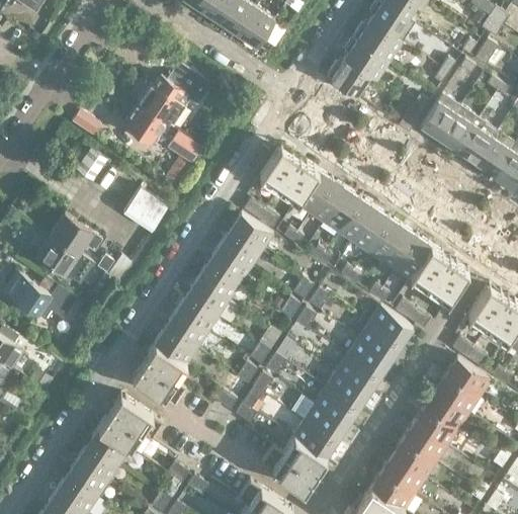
[(185,0),(200,10),(206,0),(185,0)]
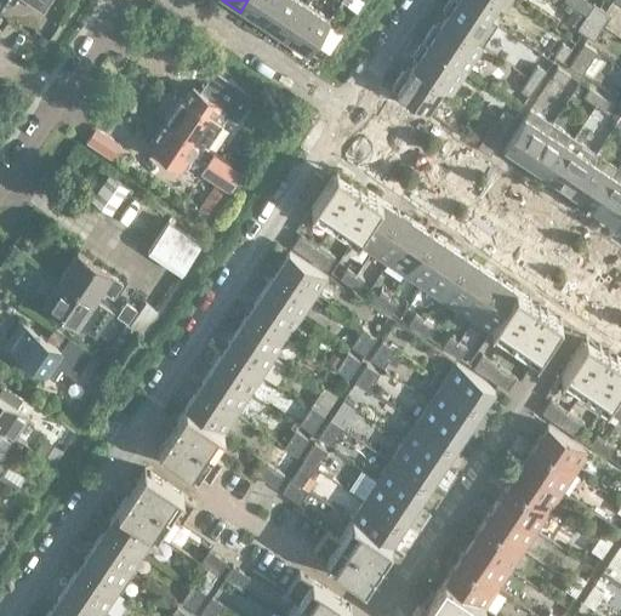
[(262,27),(279,0),(248,0),(240,12),(262,27)]
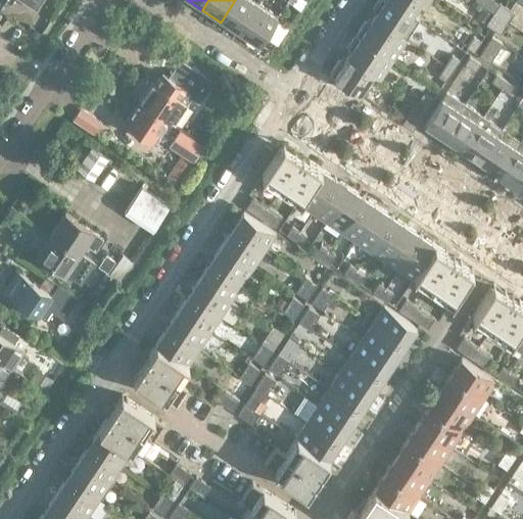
[(239,35),(257,6),(247,0),(235,0),(221,22),(239,35)]
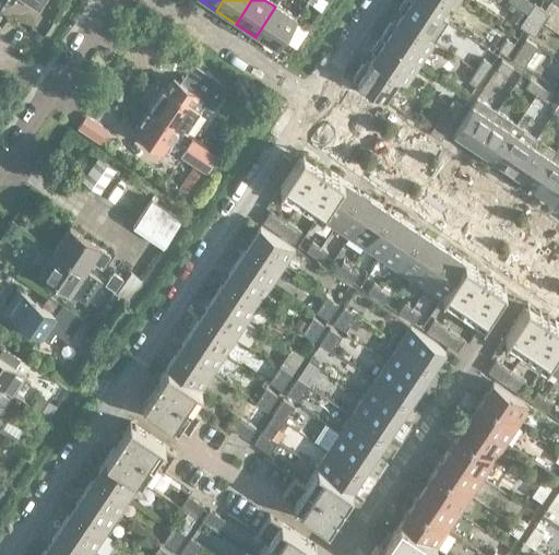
[(447,25),(439,20),(409,0),(406,0),(397,13),(402,15),(399,22),(433,46),(447,25)]
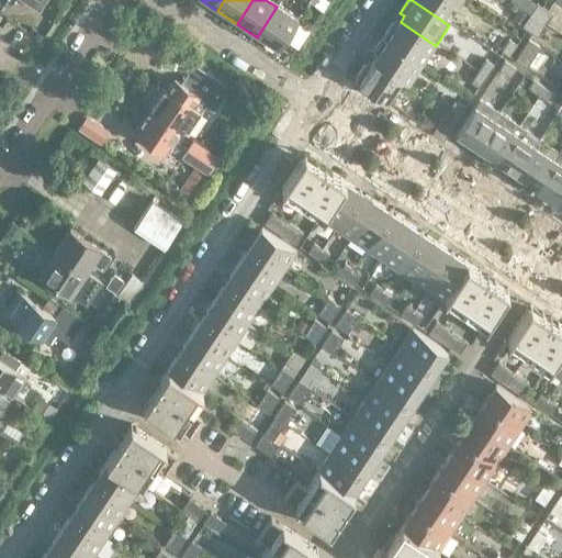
[(463,4),(457,0),(412,0),(441,20),(451,6),(459,11),(463,4)]
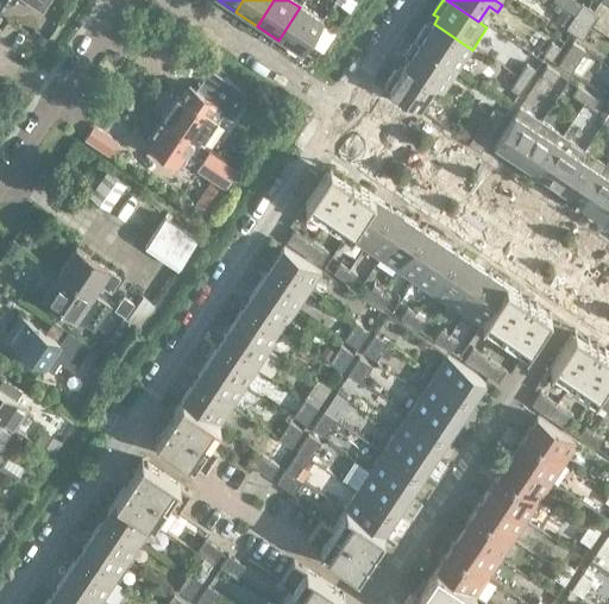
[(582,25),(590,12),(582,6),(573,19),(582,25)]
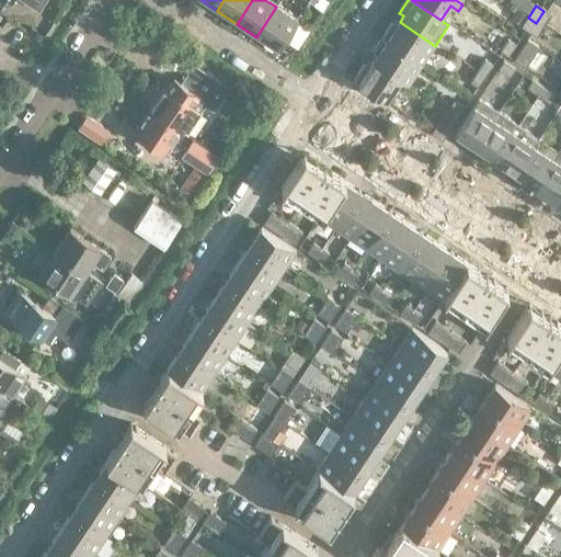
[(277,50),(297,21),(276,7),(256,37),(277,50)]
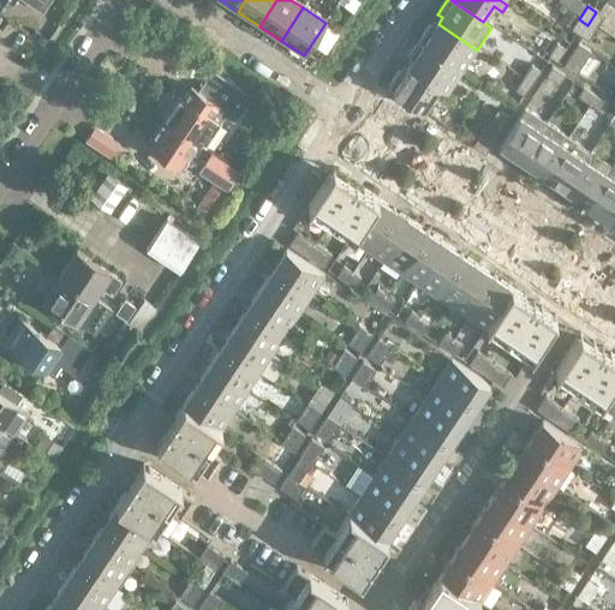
[(596,30),(604,18),(596,12),(587,25),(596,30)]
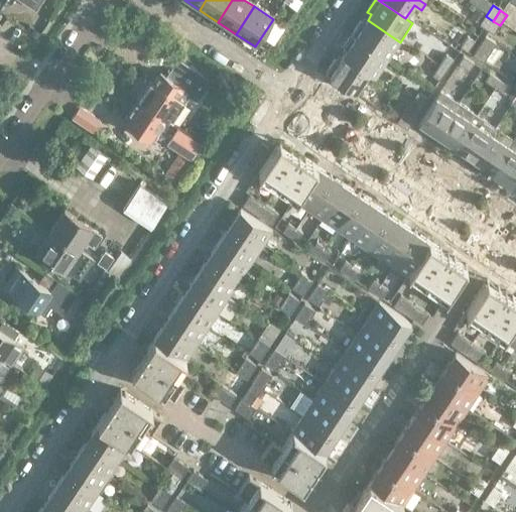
[(486,31),(493,21),(486,16),(479,26),(486,31)]
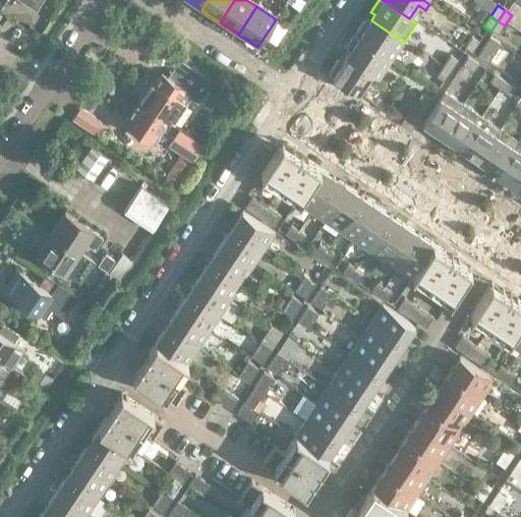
[(404,43),(371,20),(367,26),(363,23),(354,37),(384,57),(391,62),(404,43)]
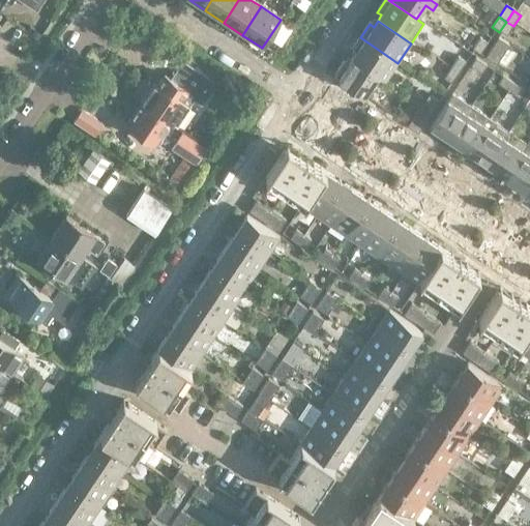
[(506,37),(513,26),(506,22),(499,32),(506,37)]
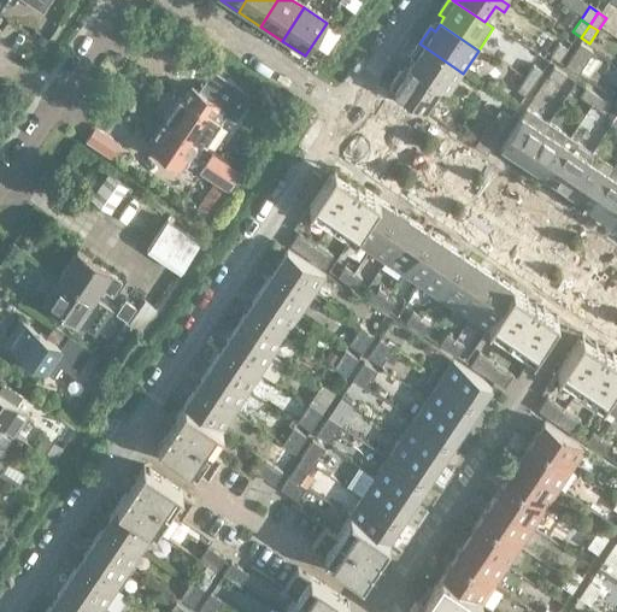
[(156,37),(147,49),(172,66),(181,54),(156,37)]
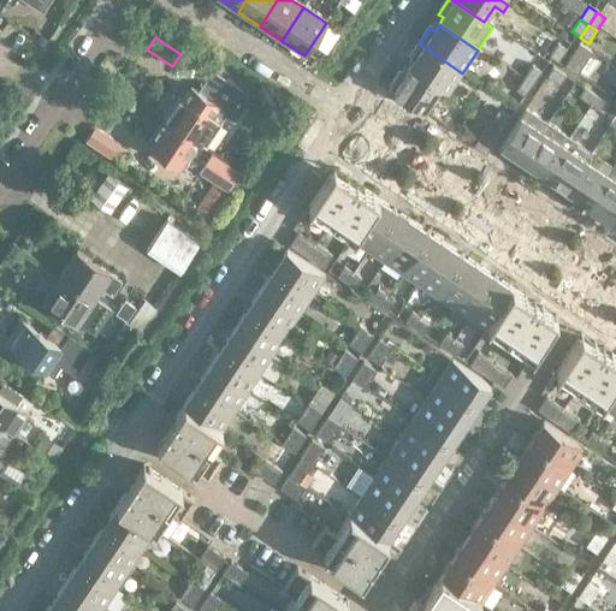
[(444,82),(454,67),(419,43),(408,60),(413,63),(408,70),(448,95),(452,88),(444,82)]
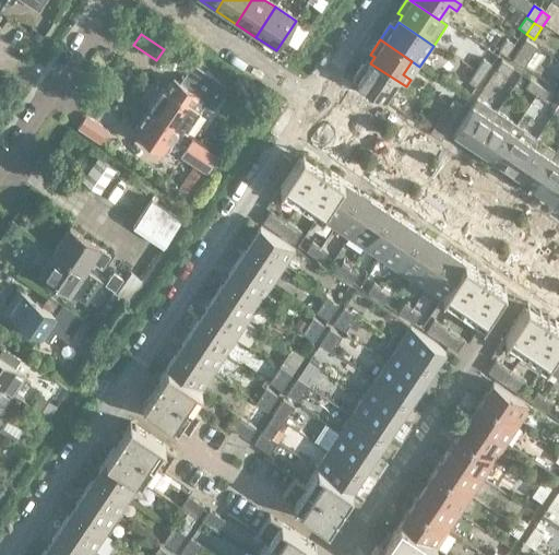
[(506,58),(513,47),(506,42),(498,54),(506,58)]
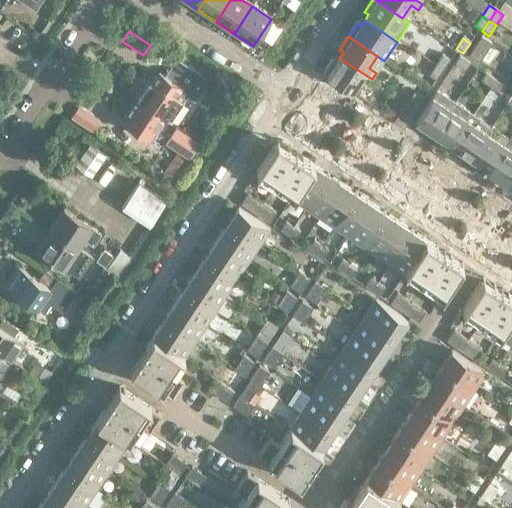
[(491,45),(481,38),(468,57),(479,64),(491,45)]
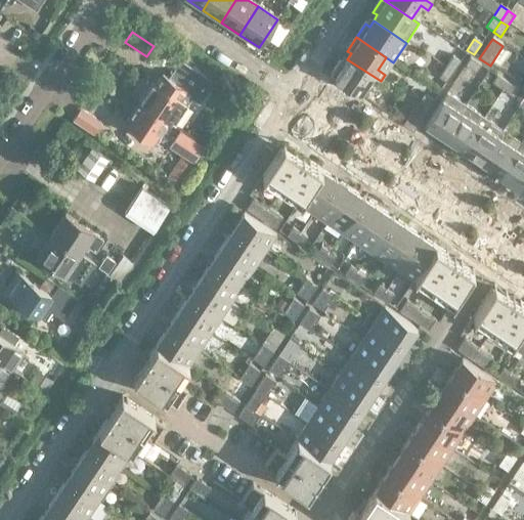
[(452,74),(460,62),(452,57),(445,69),(452,74)]
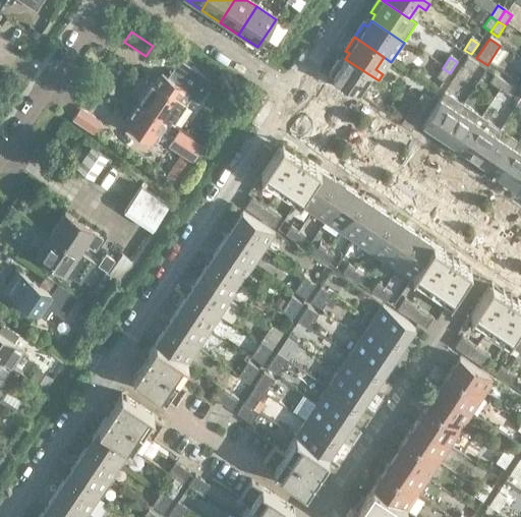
[(379,80),(345,59),(341,65),(337,62),(328,76),(358,96),(366,82),(373,88),(379,80)]
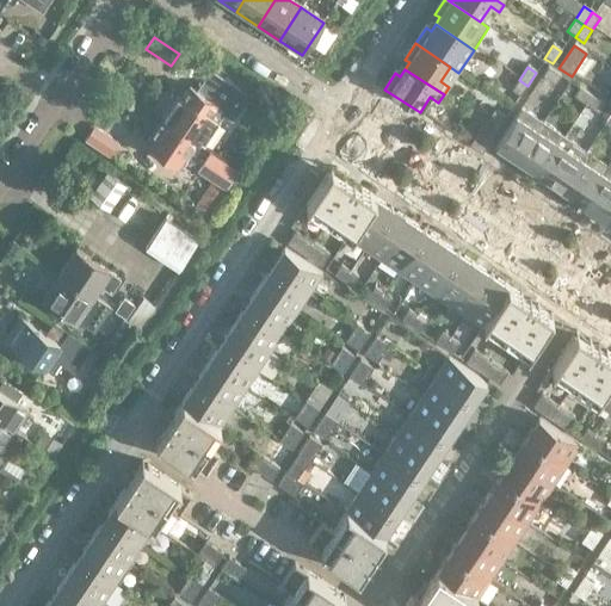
[(555,86),(561,78),(548,69),(542,78),(555,86)]
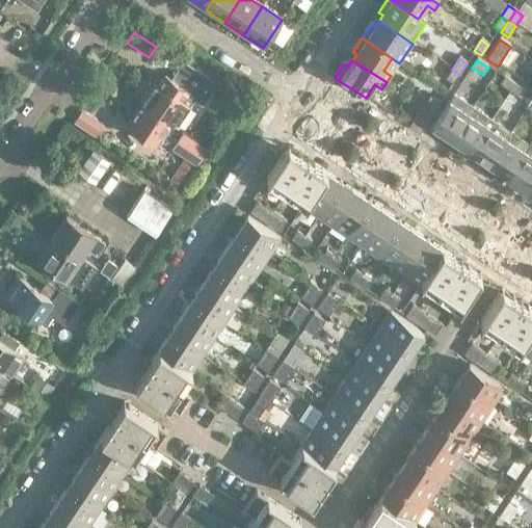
[(148,91),(140,102),(142,104),(141,106),(169,125),(177,130),(191,108),(190,108),(194,102),(203,107),(217,86),(183,63),(169,84),(161,79),(157,85),(156,84),(150,94),(148,91)]
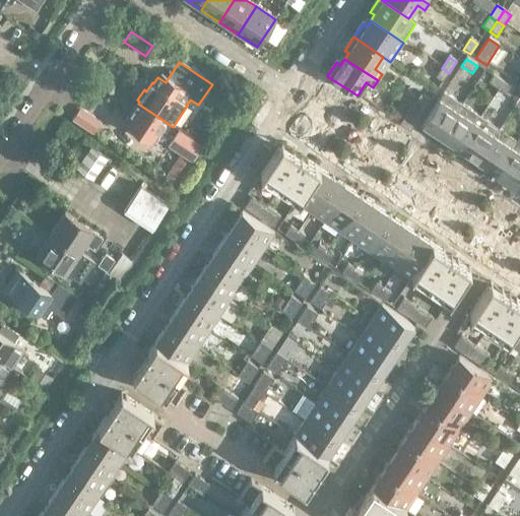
[(443,83),(449,73),(442,68),(435,78),(443,83)]
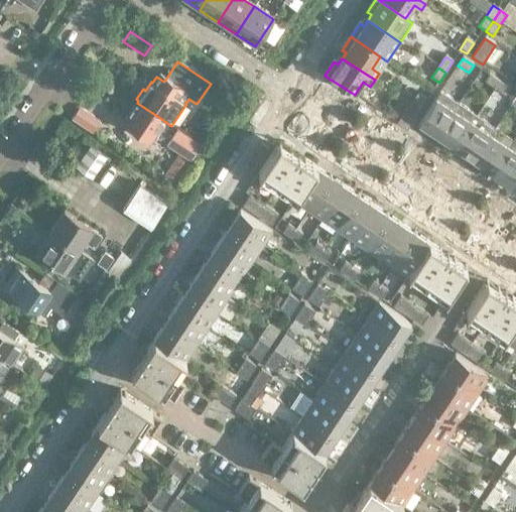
[(495,91),(500,83),(489,76),(484,84),(495,91)]
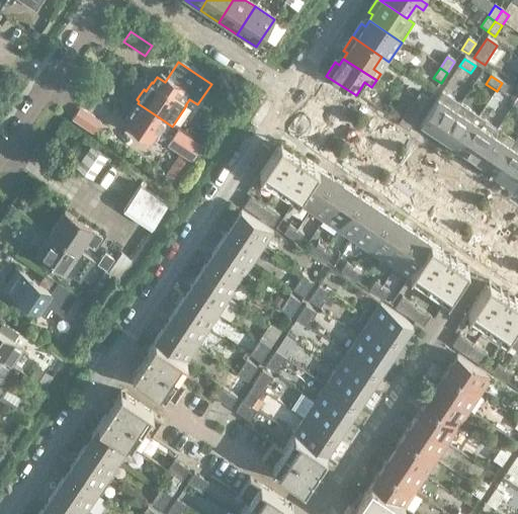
[(507,98),(512,90),(502,83),(497,91),(507,98)]
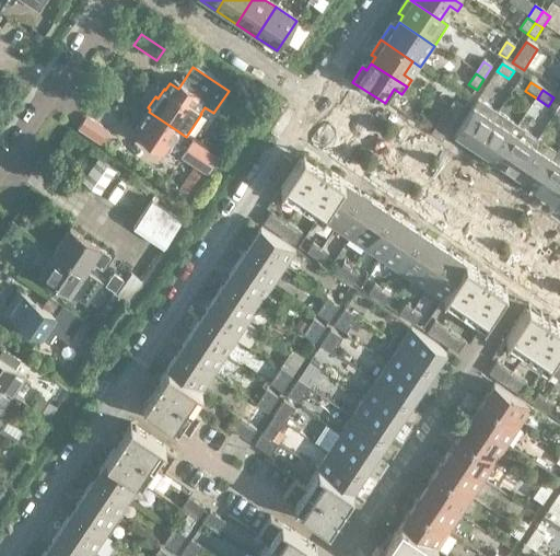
[(475,149),(498,115),(477,101),(454,136),(475,149)]
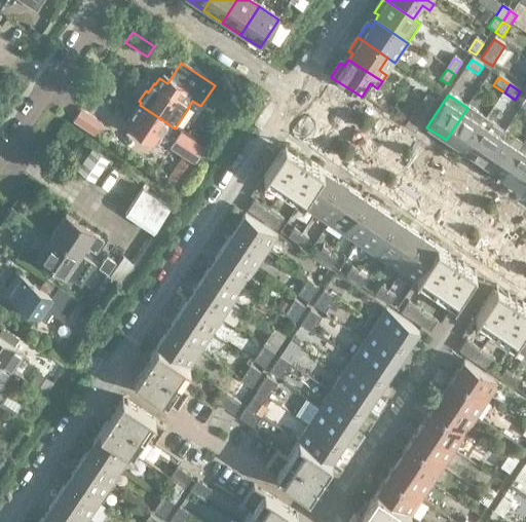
[(428,113),(436,103),(428,98),(421,108),(428,113)]
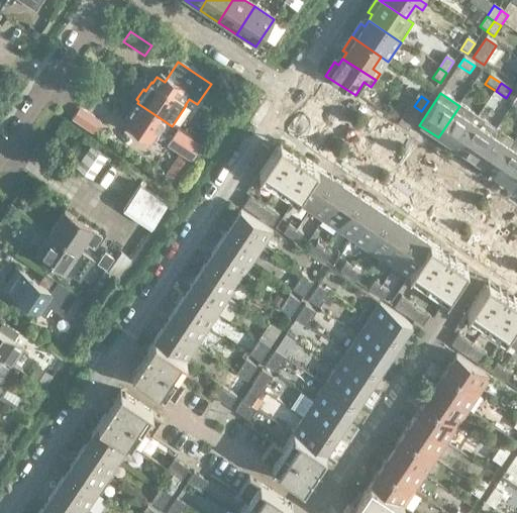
[(149,144),(165,121),(137,103),(123,123),(139,134),(137,137),(149,144)]
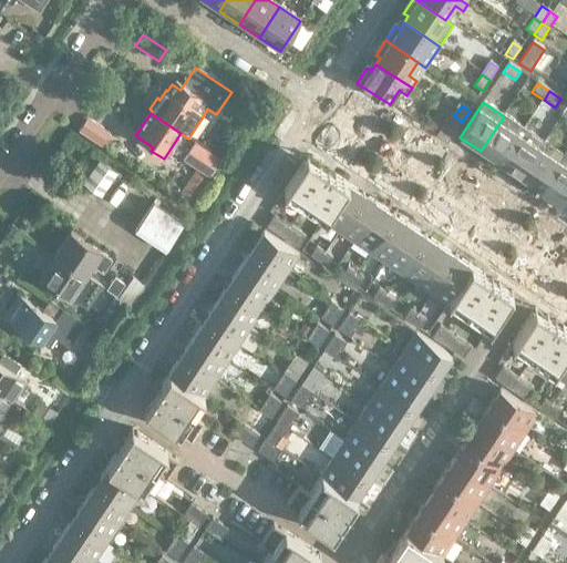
[(446,145),(462,122),(454,116),(451,114),(435,137),(446,145)]
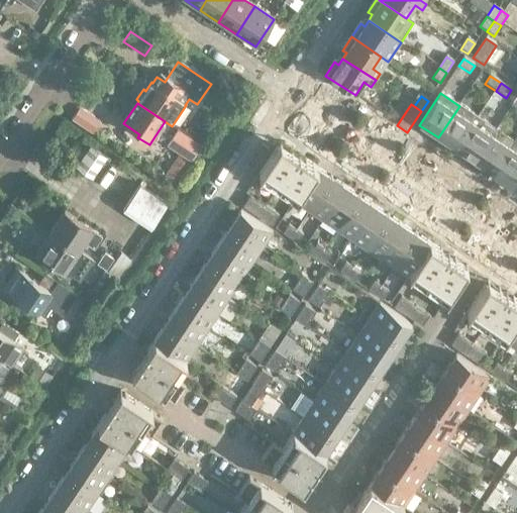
[(456,149),(478,118),(459,106),(438,137),(456,149)]
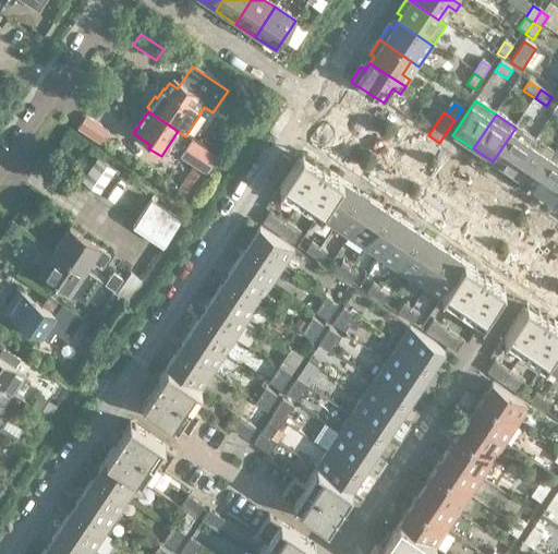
[(108,134),(86,119),(77,130),(100,145),(108,134)]
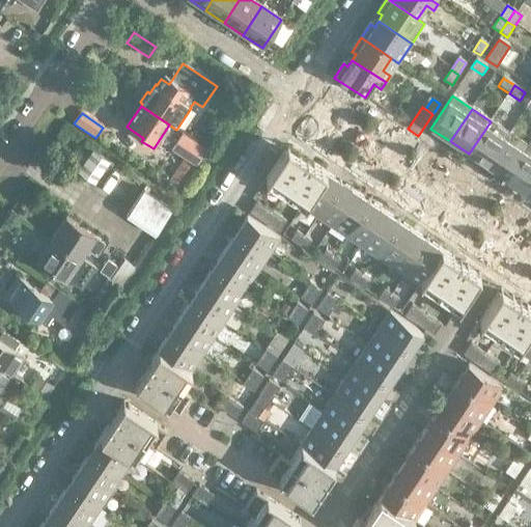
[(487,166),(509,134),(491,121),(469,154),(487,166)]
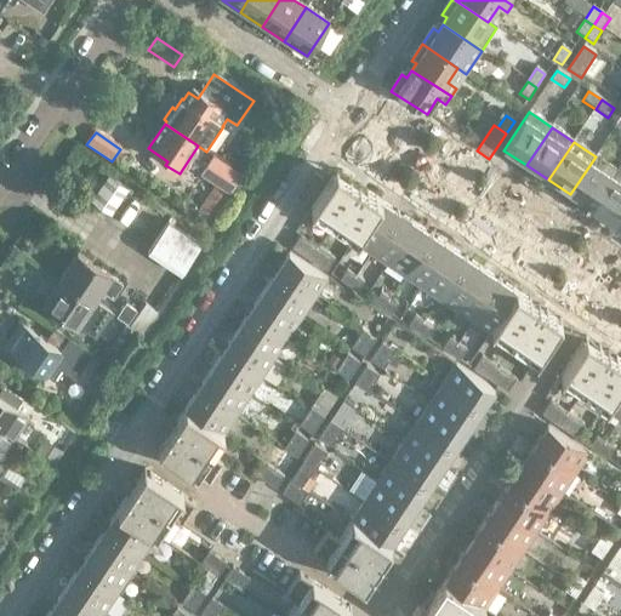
[(245,177),(212,155),(198,176),(231,198),(245,177)]
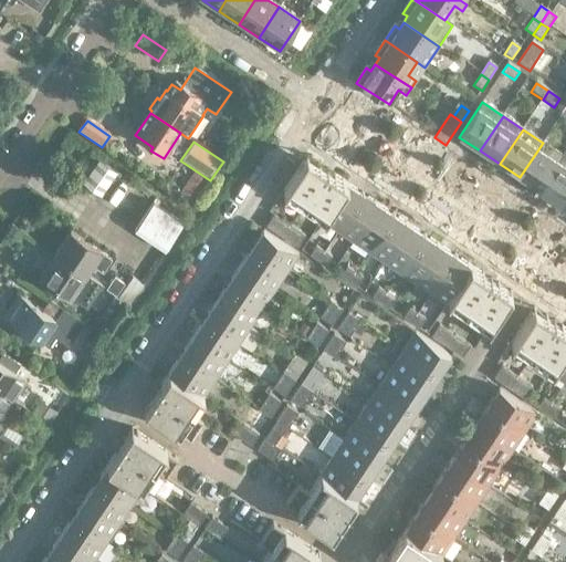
[(540,190),(563,156),(543,143),(520,177),(540,190)]
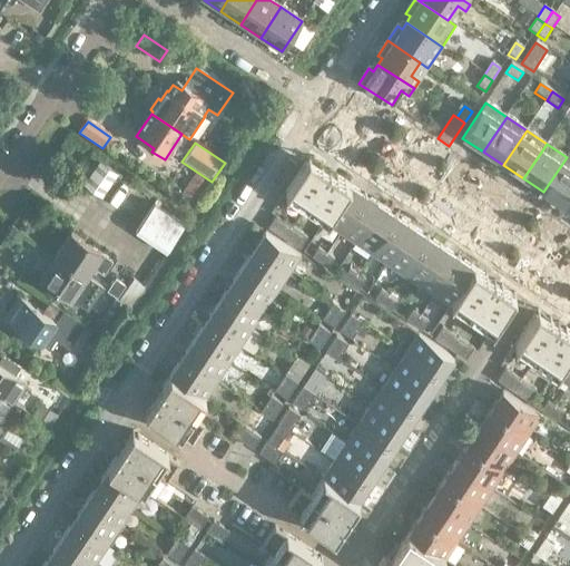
[(563,206),(569,195),(569,158),(567,157),(543,192),(563,206)]
